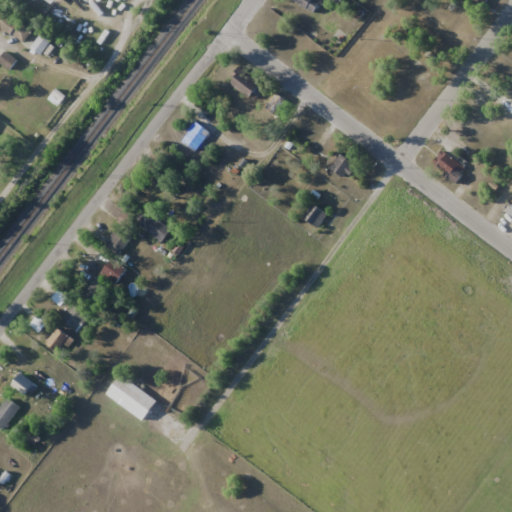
[(293,0),(313,14),(322,3),(317,0),(293,0)]
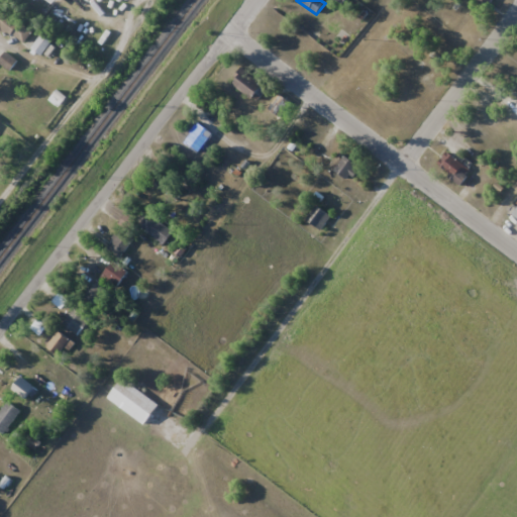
[(33,32),(0,6),(0,28),(22,45),(33,32)]
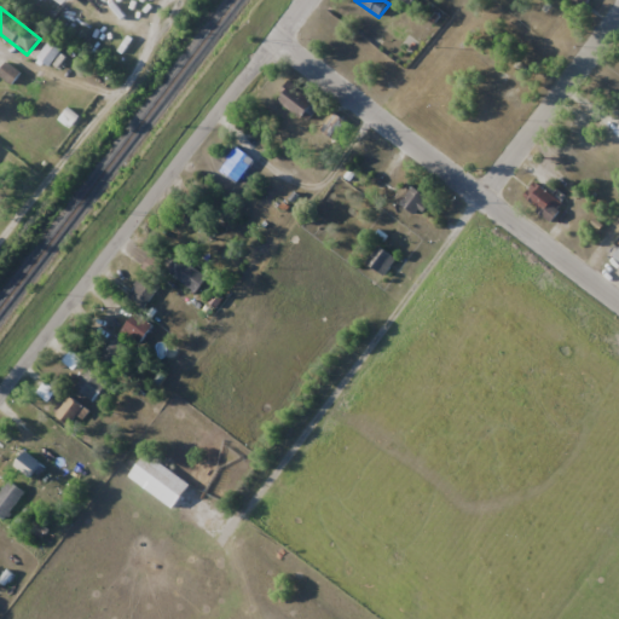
[(314,100),(288,85),(278,102),(305,117),(314,100)]
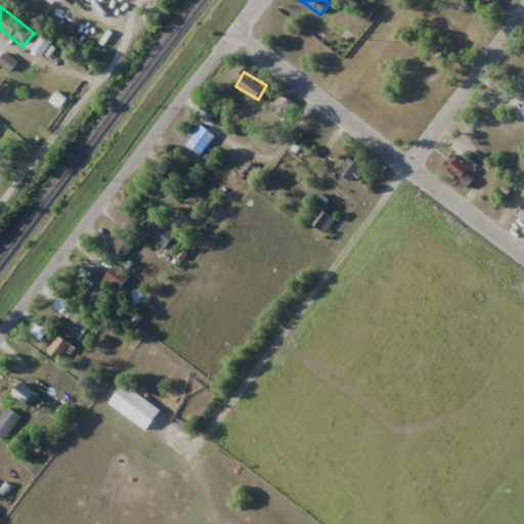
[(294,103),(282,95),(271,110),(282,118),(294,103)]
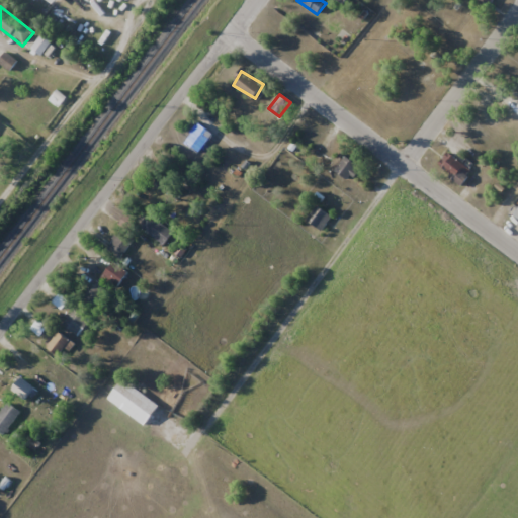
[(212,134),(198,122),(183,143),(198,154),(212,134)]
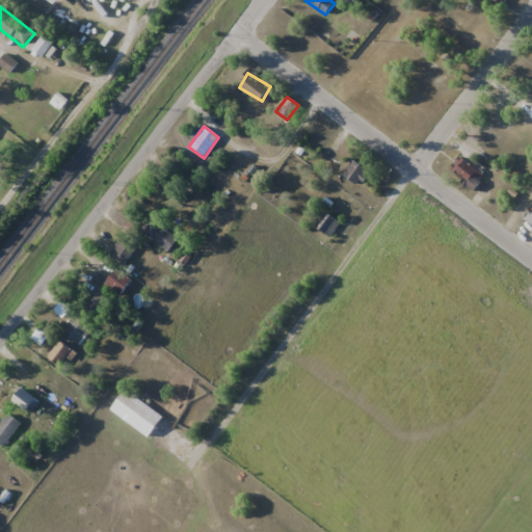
[(472,189),(484,176),(462,155),(450,168),(472,189)]
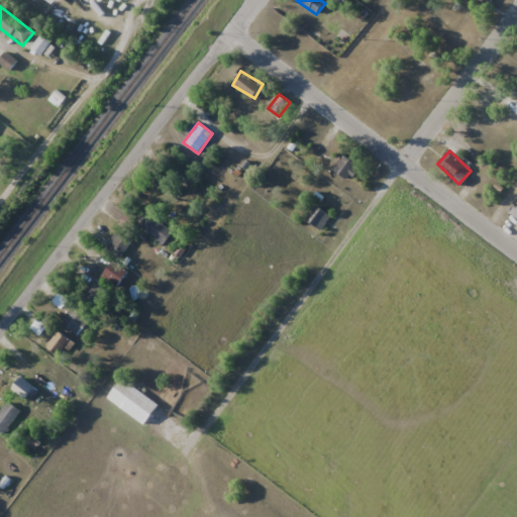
[(334,170),(350,181),(360,166),(344,154),(334,170)]
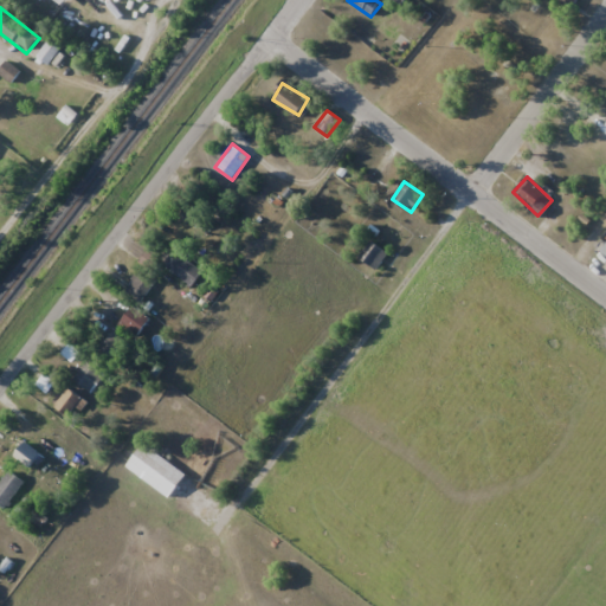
[(358,256),(375,270),(389,253),(372,239),(358,256)]
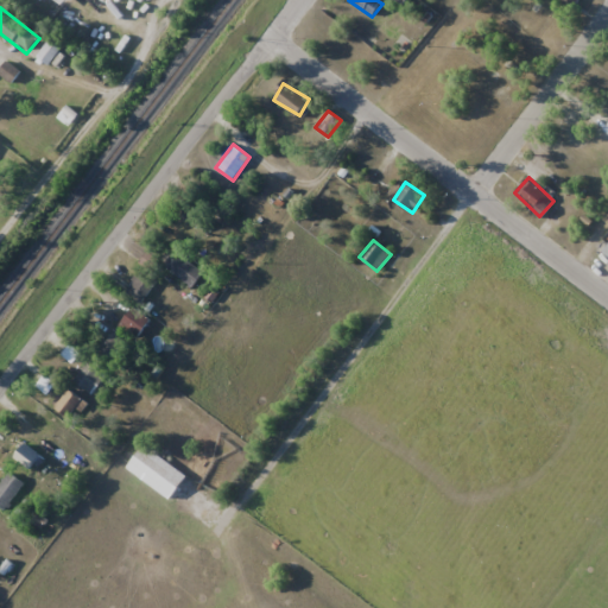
[(160,264),(192,287),(203,272),(171,248),(160,264)]
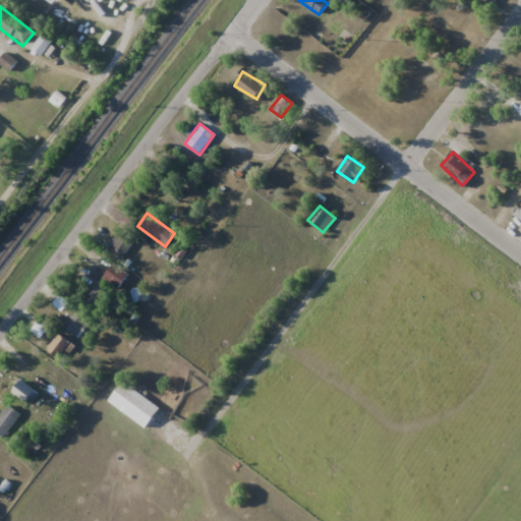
[(134,242),(121,232),(108,247),(121,258),(134,242)]
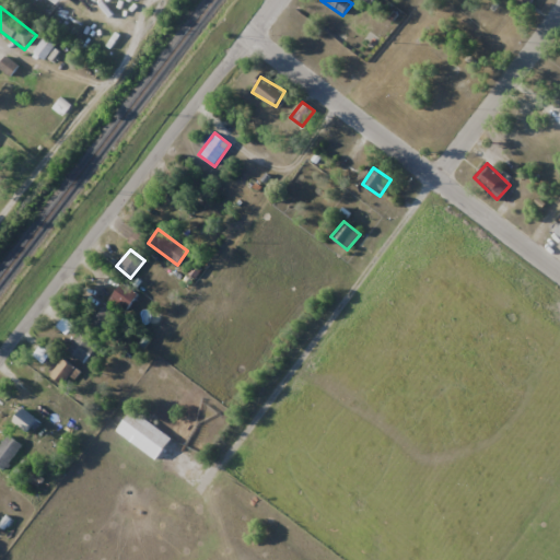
[(139,295),(124,282),(112,298),(127,310),(139,295)]
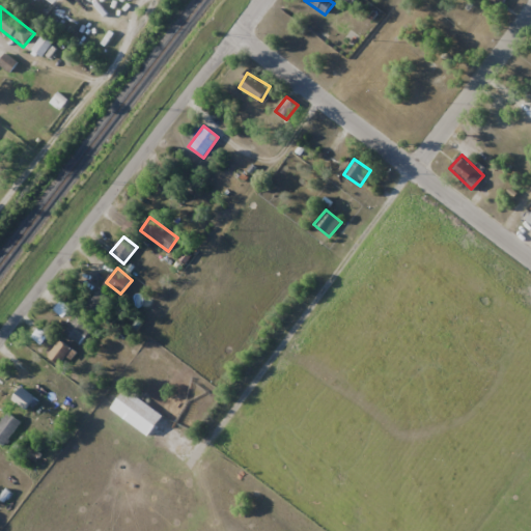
[(113,302),(96,288),(84,304),(101,316),(113,302)]
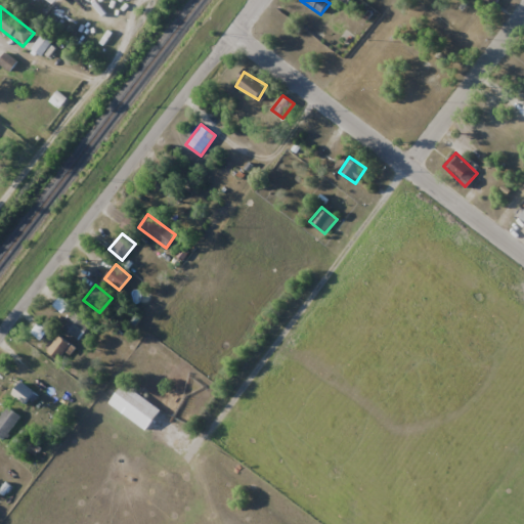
[(92,324),(73,308),(59,322),(79,339),(92,324)]
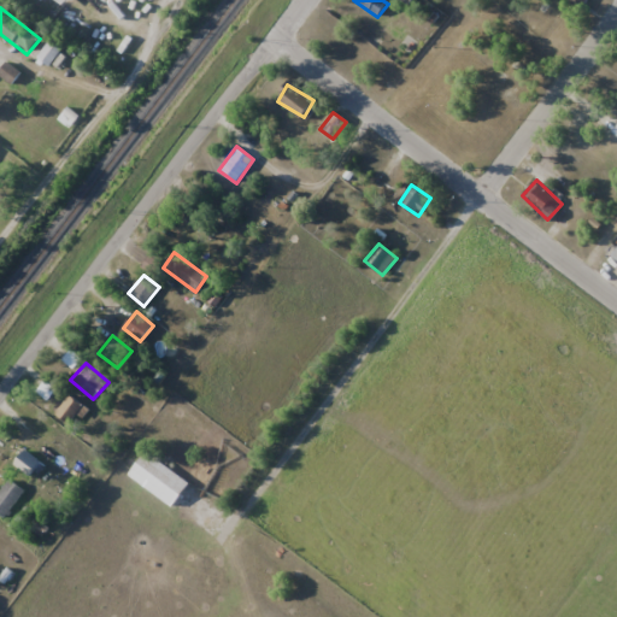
[(46,404),(69,423),(83,406),(60,387),(46,404)]
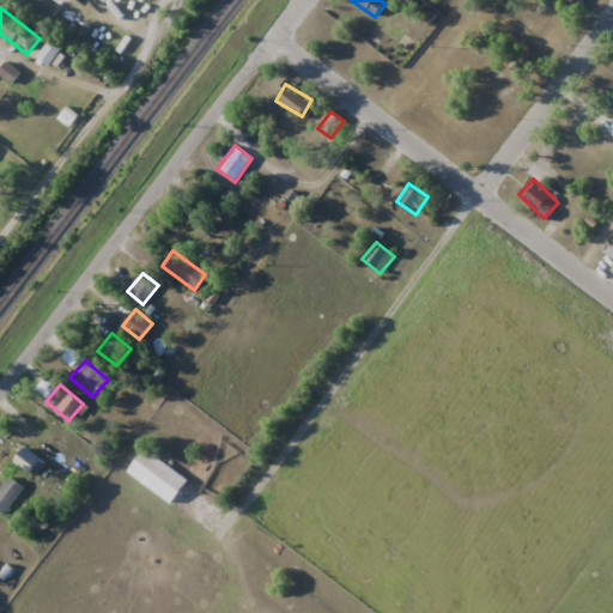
[(13,465),(28,477),(42,461),(28,448),(13,465)]
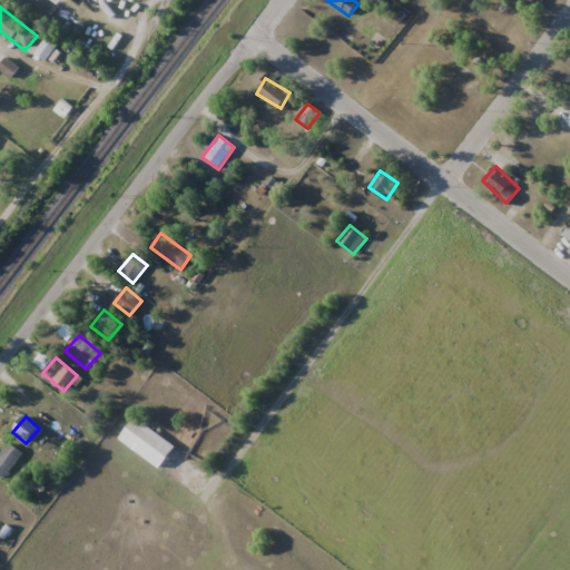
[(119,436),(158,469),(175,449),(136,416),(119,436)]
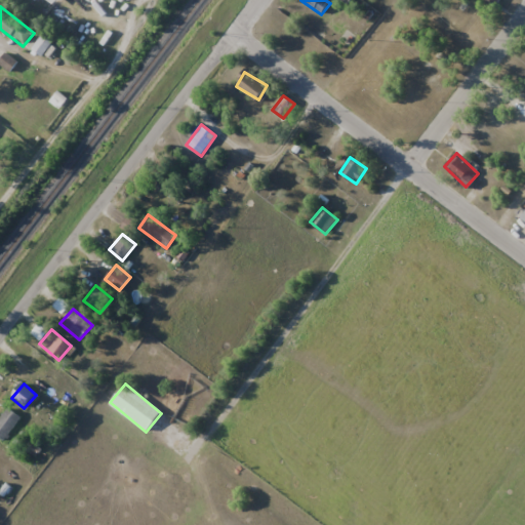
[(0,438),(4,441),(23,414),(9,404),(0,416),(0,438)]
